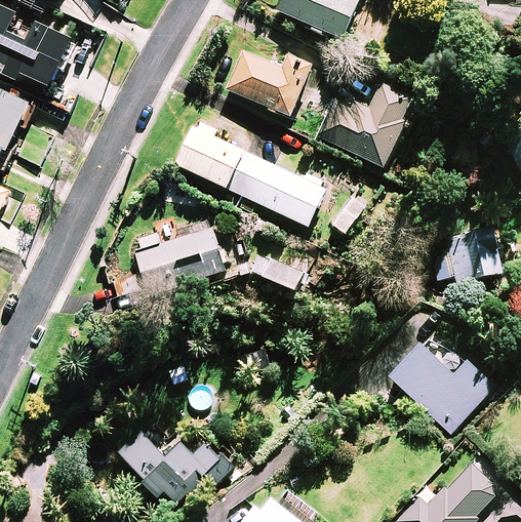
[(278,0),(274,10),(342,39),(359,0),(278,0)]
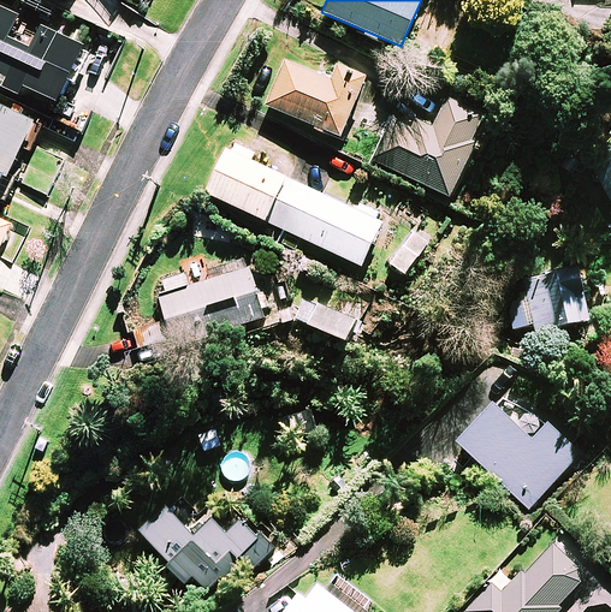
[(59,104),(84,47),(39,25),(29,48),(6,37),(16,15),(0,6),(0,85),(23,97),(27,89),(59,104)]
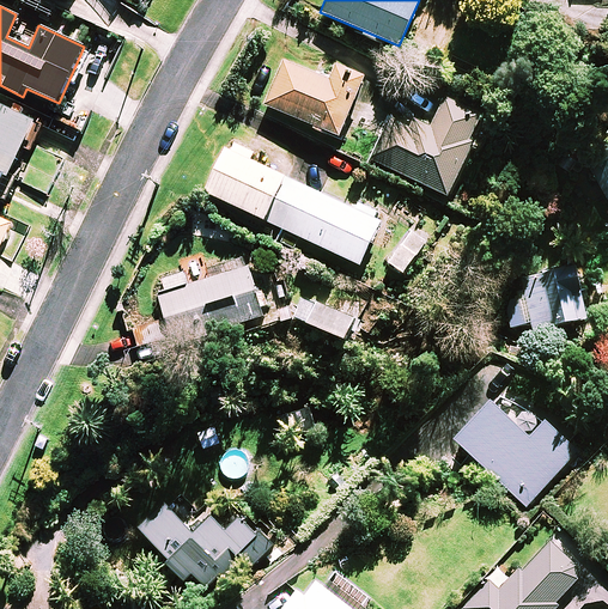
[(324,78),(281,60),(262,104),(338,136),(364,75),(332,62),(324,78)]
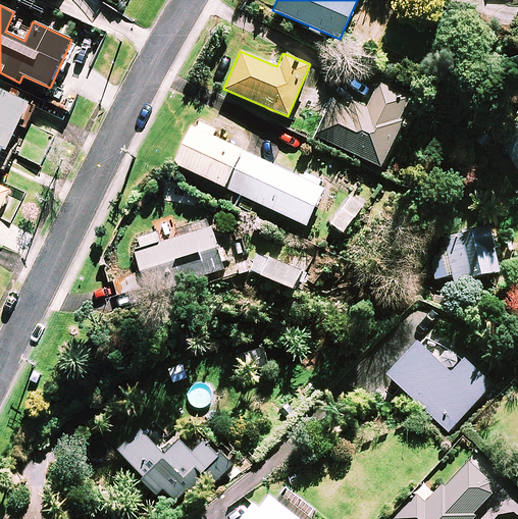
[(413,99),(376,81),(364,107),(335,93),(315,135),(379,166),(413,99)]
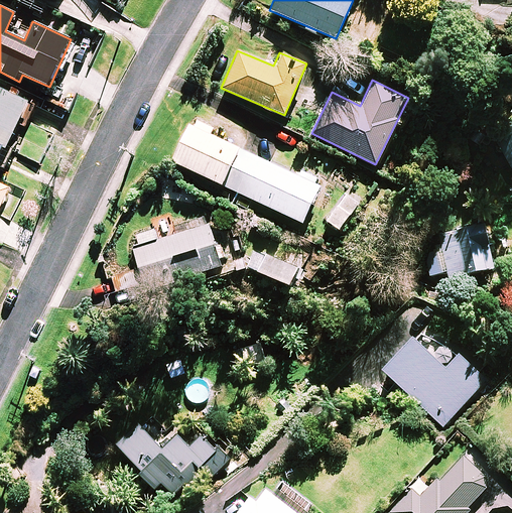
[(27,101),(0,88),(0,158),(27,101)]
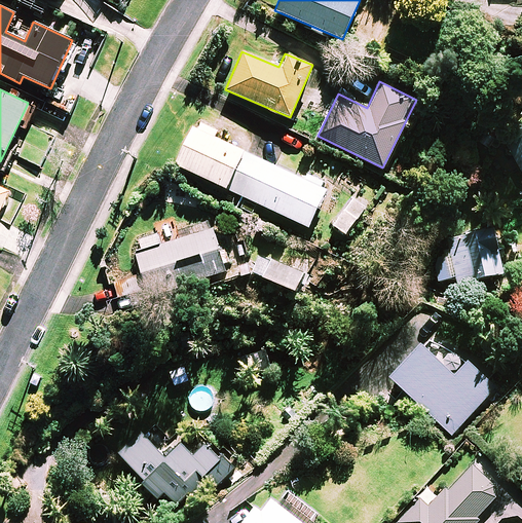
[(214,129),(195,120),(175,163),(308,227),(327,187),(295,172),(293,175),(211,136),(214,129)]
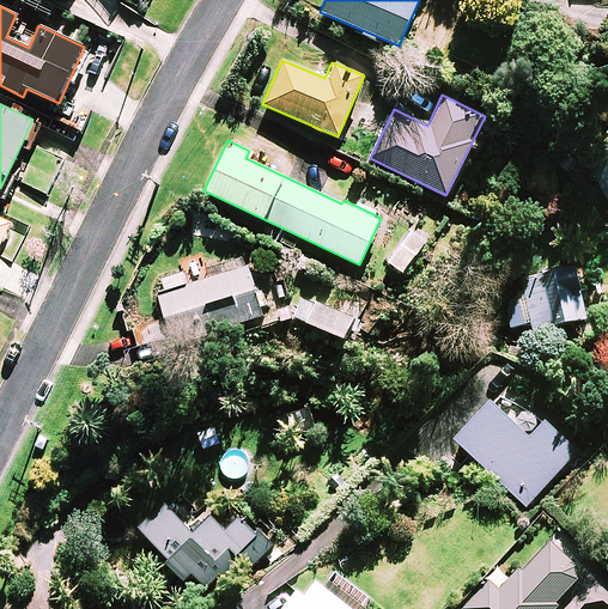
[(607,152),(587,166),(607,202),(607,152)]
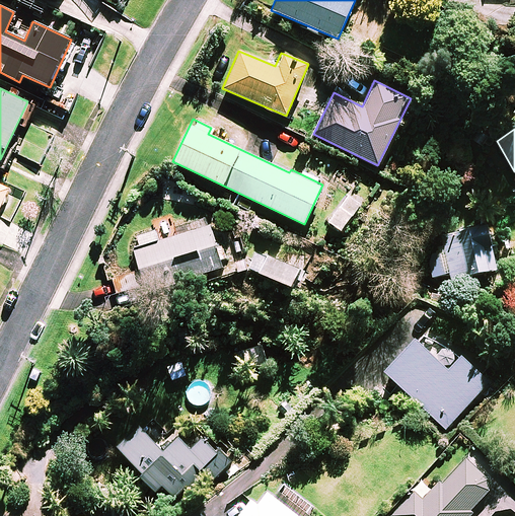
[(0,204),(8,189),(0,185),(0,204)]
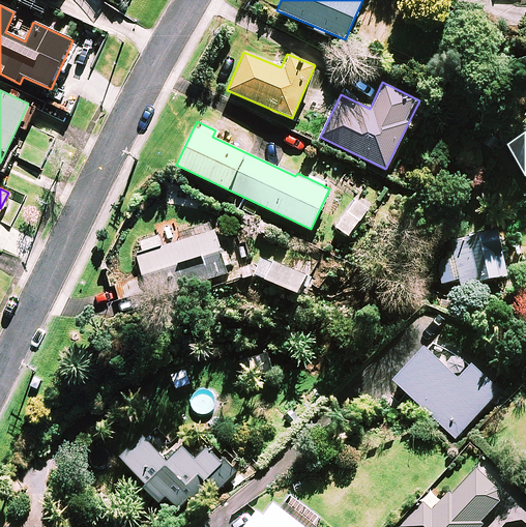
[(372,208),(352,197),(333,229),(353,240),(372,208)]
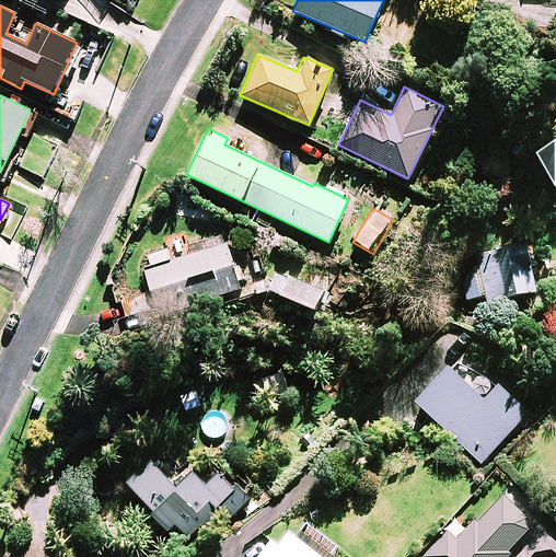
[(143,254),(148,267),(143,268),(157,310),(180,303),(181,305),(239,287),(223,242),(170,260),(165,246),(143,254)]
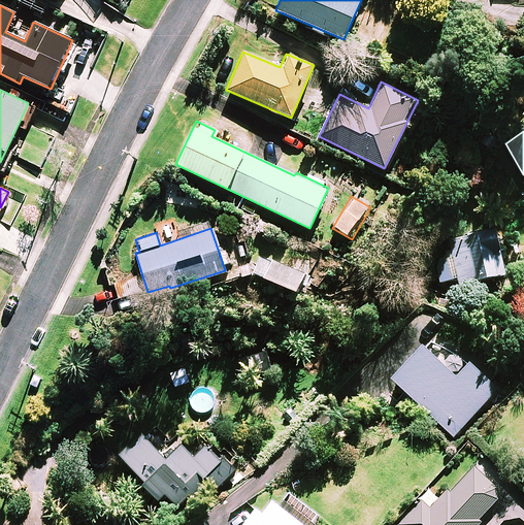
[(503,274),(495,228),(452,236),(460,283),(503,274)]
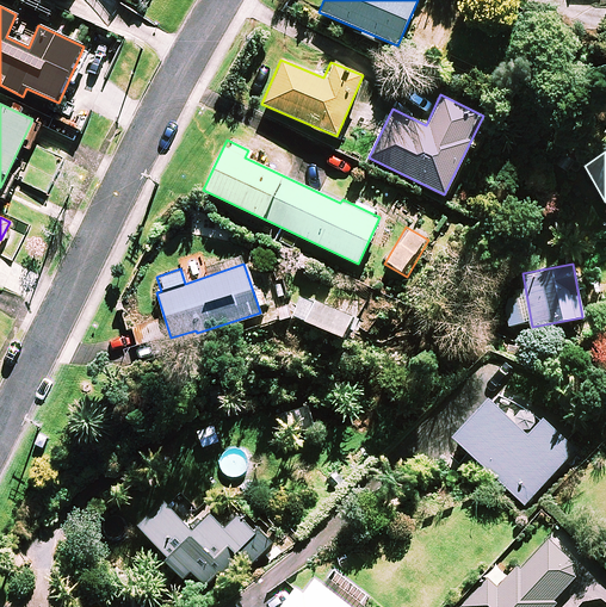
[(351,316),(313,299),(304,321),(342,336),(351,316)]
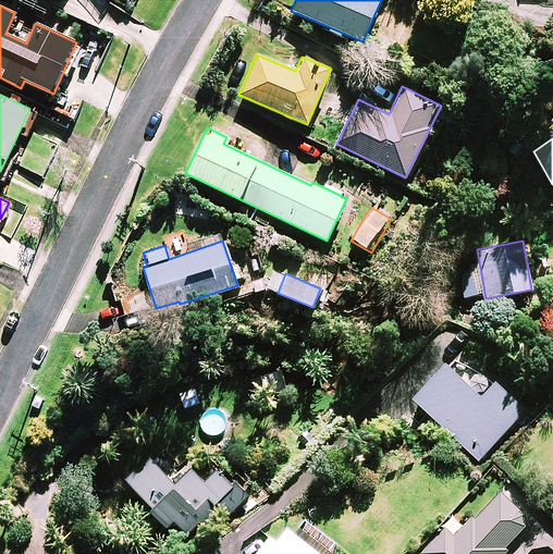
[(475,381),(452,358),(413,399),(476,458),(520,410),(482,373),(475,381)]
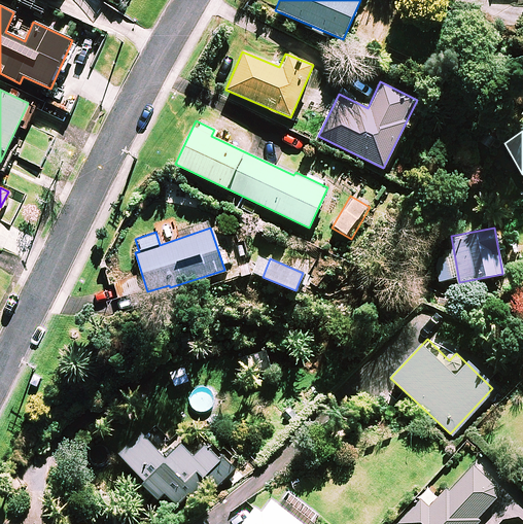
[(161,451),(143,431),(119,453),(159,497),(165,492),(175,504),(207,476),(215,485),(232,470),(207,442),(194,454),(178,437),(170,444),(161,451)]
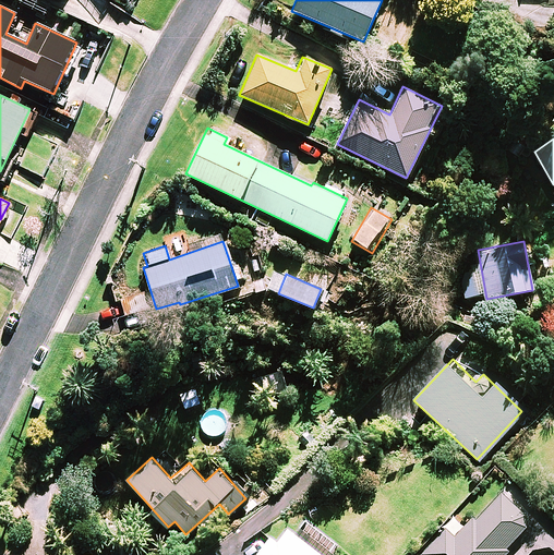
[(502,554),(508,550),(504,546),(522,527),(524,516),(497,491),(454,537),(443,528),(419,553),(421,554),(502,554)]
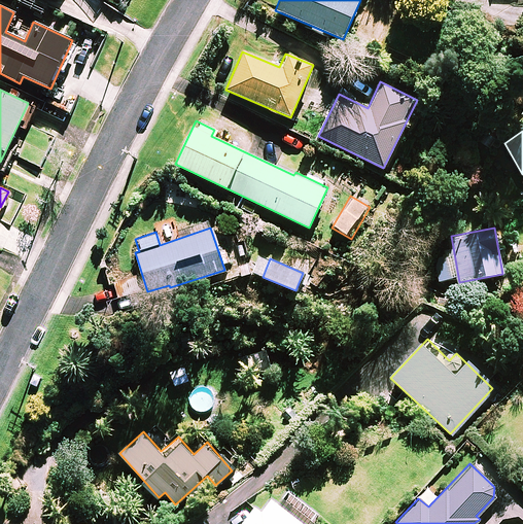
[(309,523),(316,515),(282,488),(262,514),(255,509),(243,523),(309,523)]
